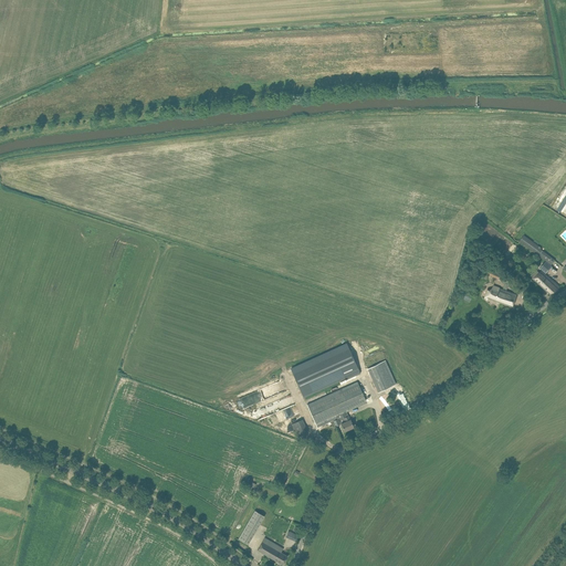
[(524,234),(520,241),(552,264),(555,260),(541,249),(542,248),(524,234)]
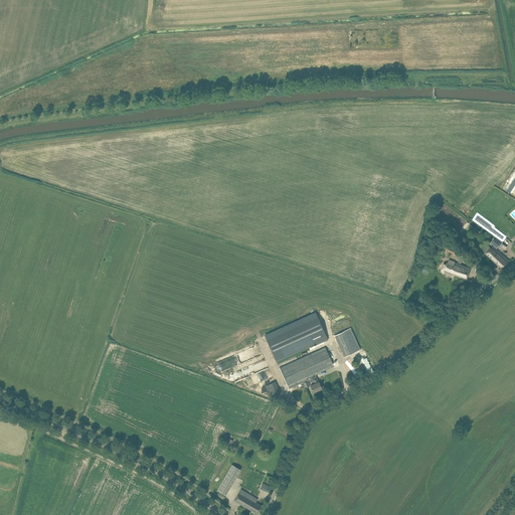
[(455,230),(451,235),(458,241),(462,237),(455,230)]
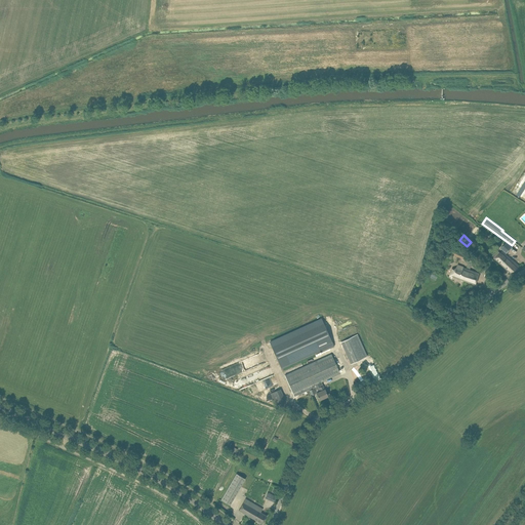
[(507,242),(500,248),(506,253),(512,246),(507,242)]
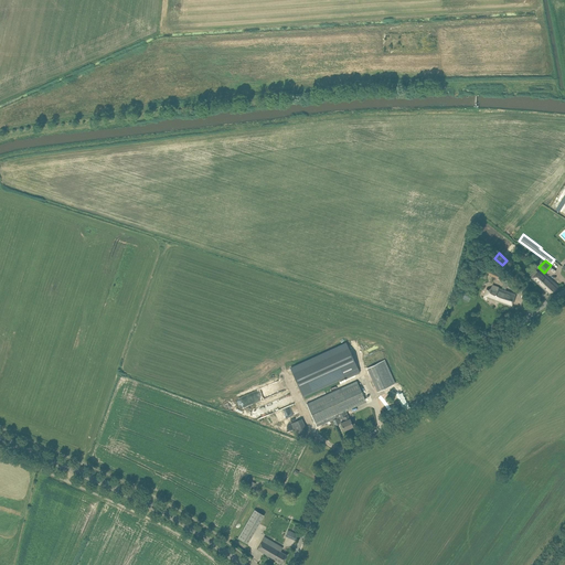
[(488,267),(486,273),(489,274),(489,275),(501,280),(500,281),(504,284),(502,288),(507,289),(509,284),(508,284),(511,276),(492,268),(491,269),(488,267)]
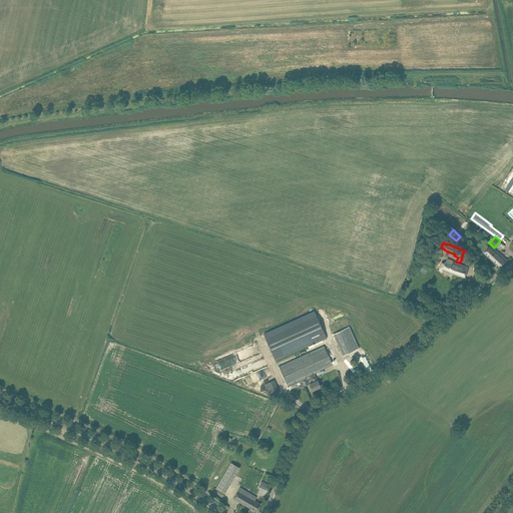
[(490,244),(483,253),(501,269),(508,261),(490,244)]
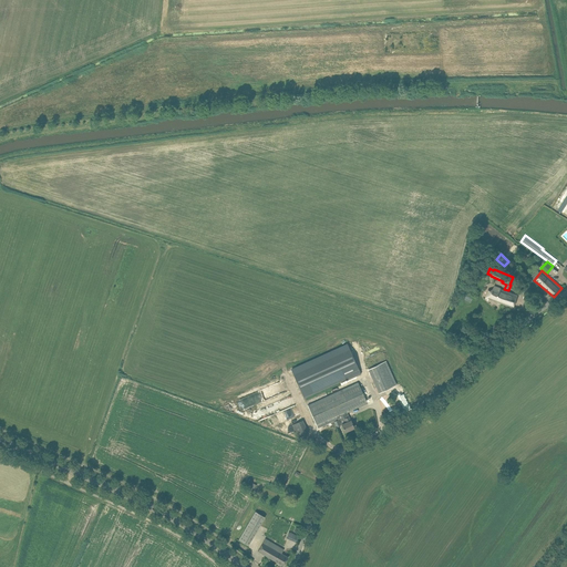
[(488,290),(485,298),(514,308),(518,295),(501,289),(501,288),(495,286),(493,291),(488,290)]
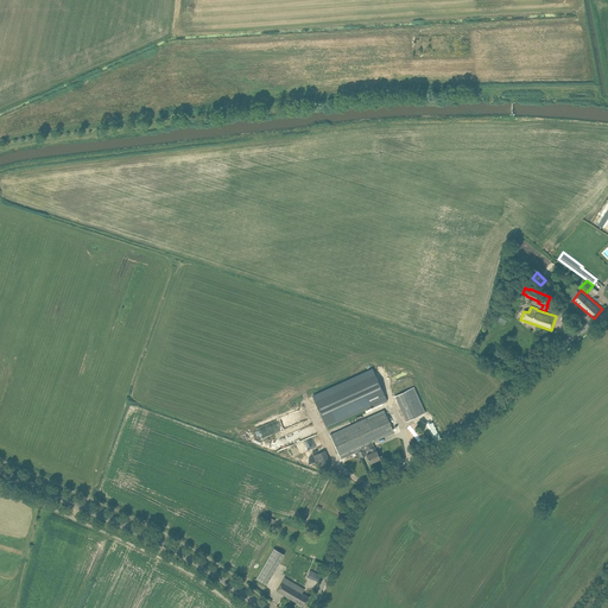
[(387,401),(375,377),(316,404),(325,426),(371,406),(372,409),(387,401)]
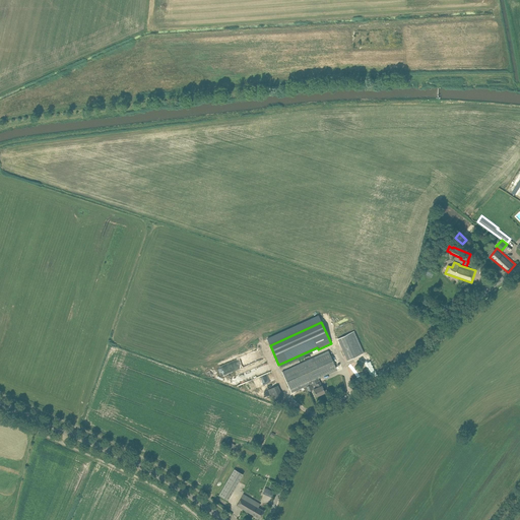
[(353,331),(337,338),(347,360),(364,352),(353,331)]
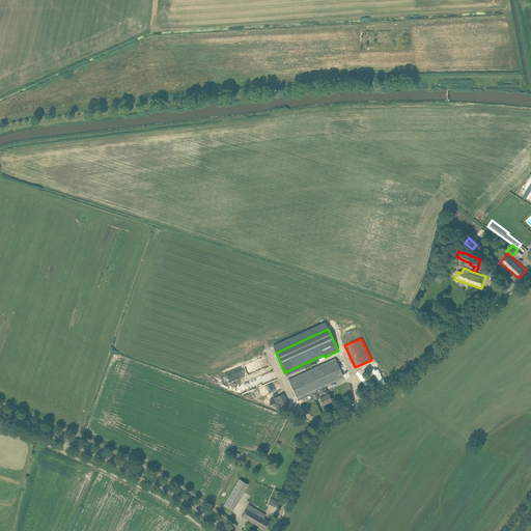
[(315,399),(320,397),(323,404),(332,400),(329,394),(325,386),(344,378),(335,358),(287,380),(298,401),(312,394),(315,399)]
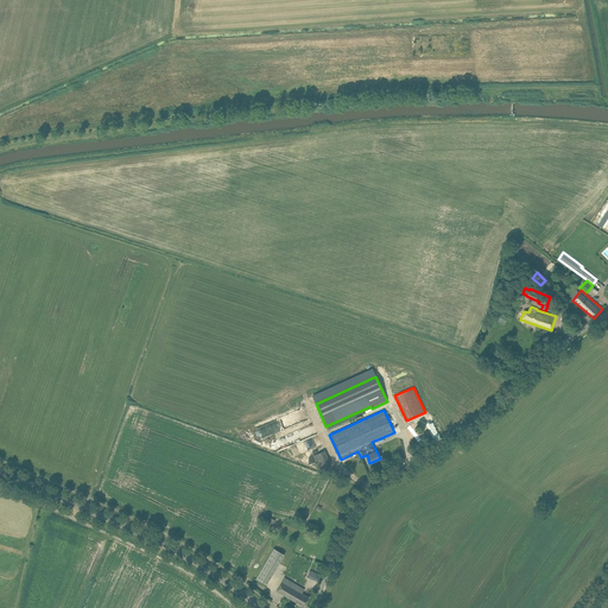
[(305,449),(317,444),(314,436),(318,434),(314,423),(287,434),(290,441),(286,442),(289,447),(302,441),(305,449)]
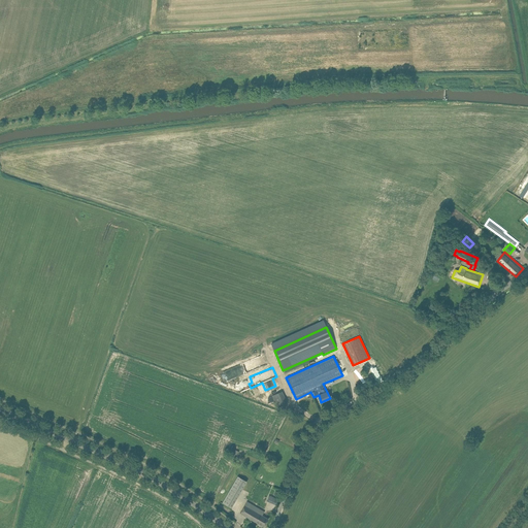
[(271,396),(277,407),(287,403),(282,391),(271,396)]
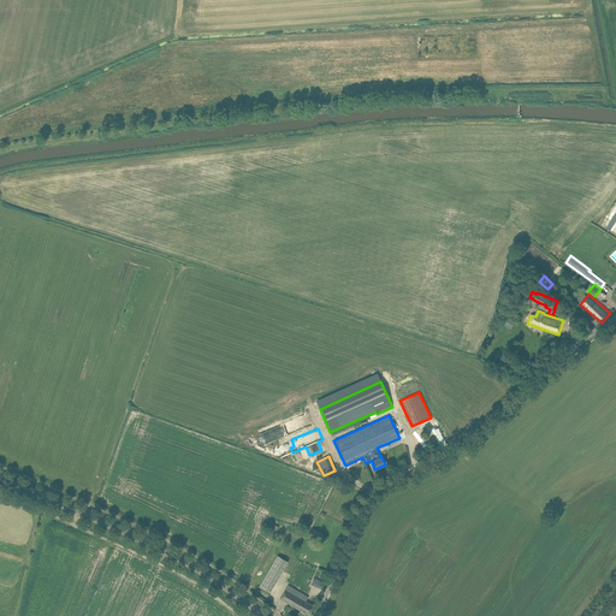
[(270,592),(283,570),(288,561),(277,555),(259,586),(270,592)]
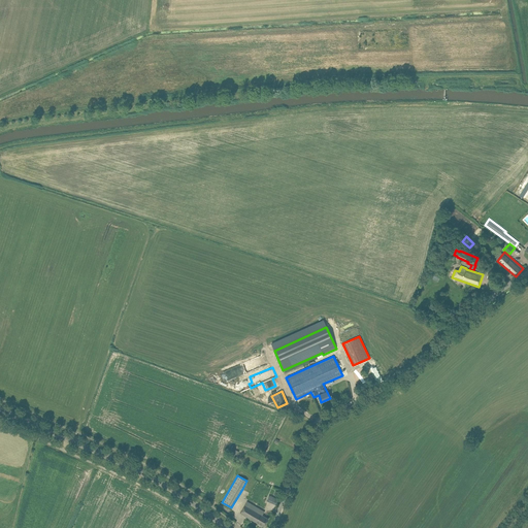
[(278,499),(269,495),(266,501),(276,505),(278,499)]
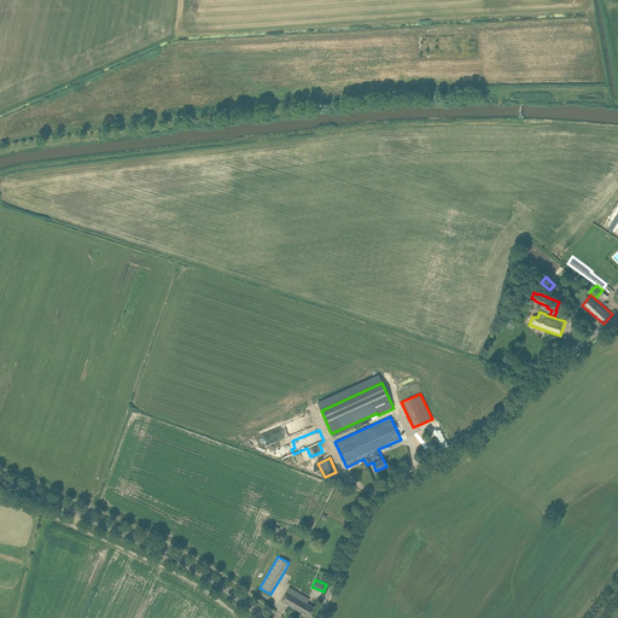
[(281,601),(309,617),(314,607),(307,604),(309,599),(289,588),(281,601)]
